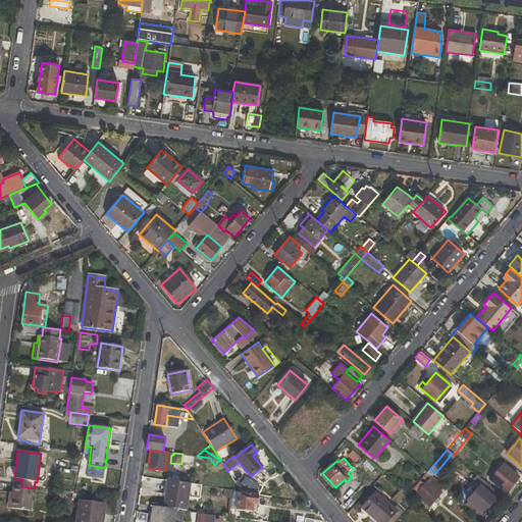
[(219,471),(225,467),(223,464),(220,460),(214,465),(219,471)]
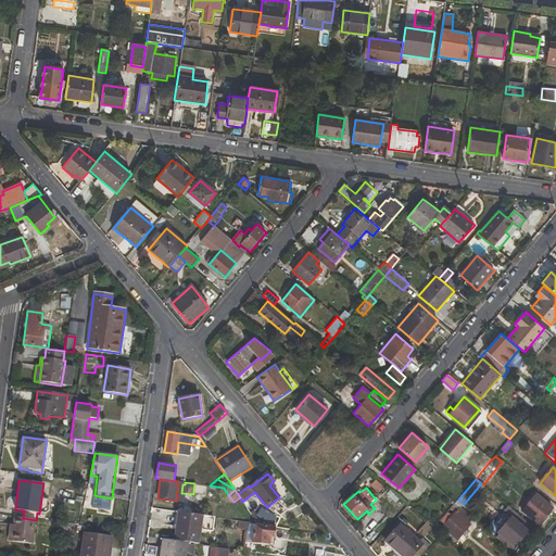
[(91,495),(86,494),(84,507),(90,508),(92,497),(91,495)]
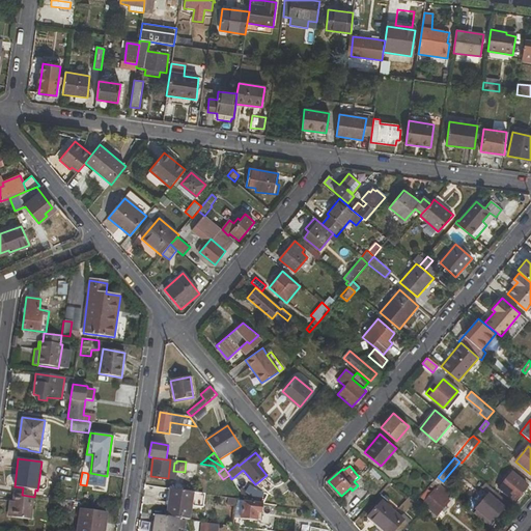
[(214,475),(219,482),(223,479),(218,473),(214,475)]
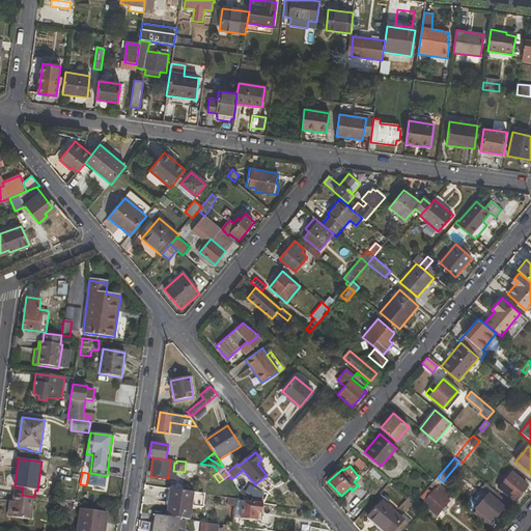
[(514,502),(528,486),(511,473),(499,488),(514,502)]
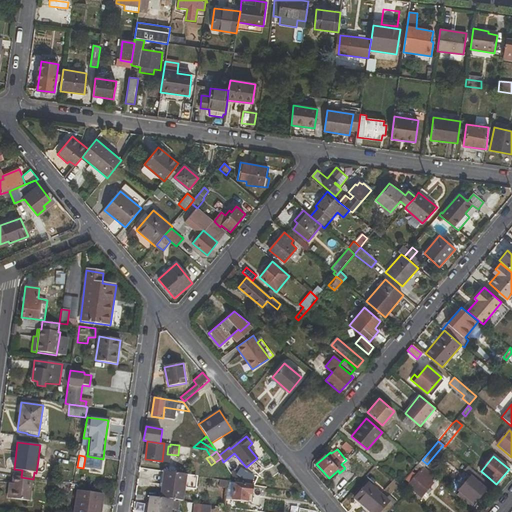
[(46,464),(44,461),(38,460),(36,473),(42,474),(45,472),(46,464)]
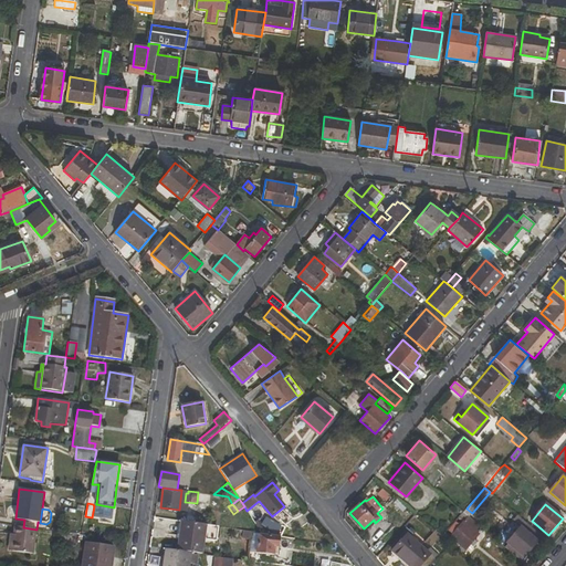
[(481,528),(469,517),(472,513),(467,509),(463,512),(459,517),(463,522),(460,525),(457,523),(451,528),(454,531),(451,536),(446,532),(442,536),(451,544),(462,554),(480,535),(478,533),(481,528)]
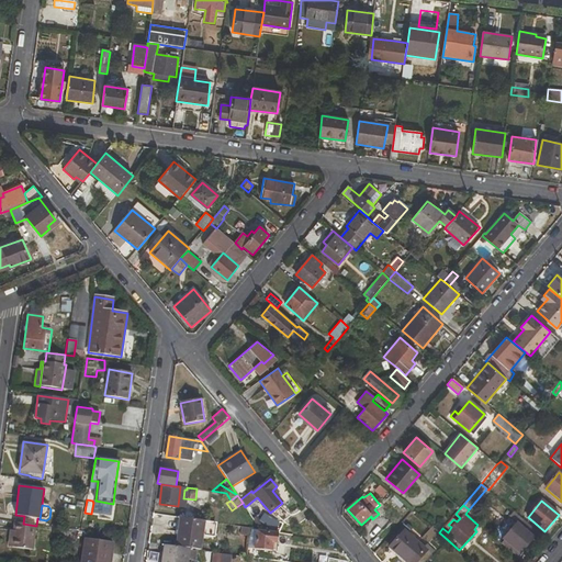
[(361,525),(347,509),(344,512),(359,527),(361,525)]
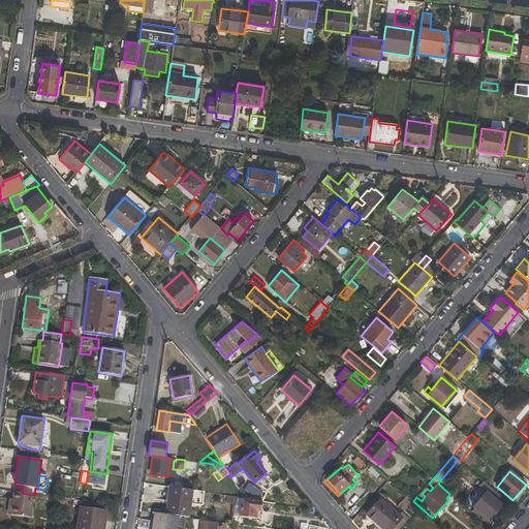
[(484,481),(480,486),(486,491),(490,494),(494,490),(484,481)]
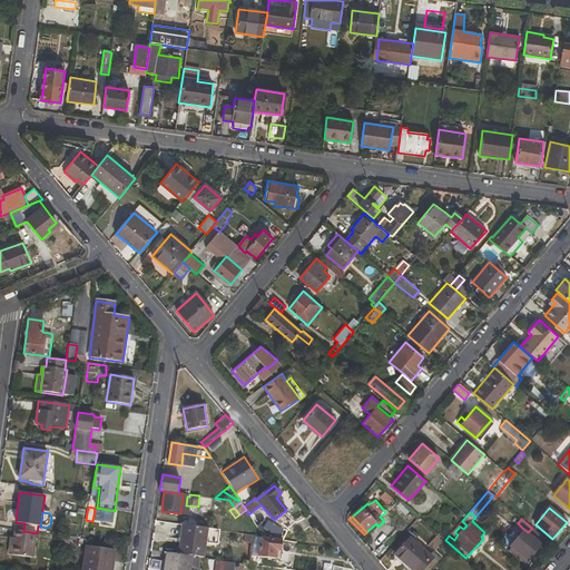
[(198,558),(204,558),(207,529),(182,524),(177,554),(198,558)]
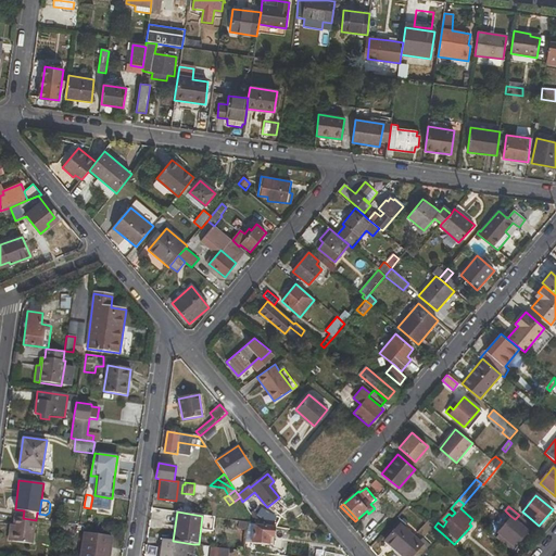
[(515,548),(530,532),(515,519),(510,516),(496,533),(515,548)]
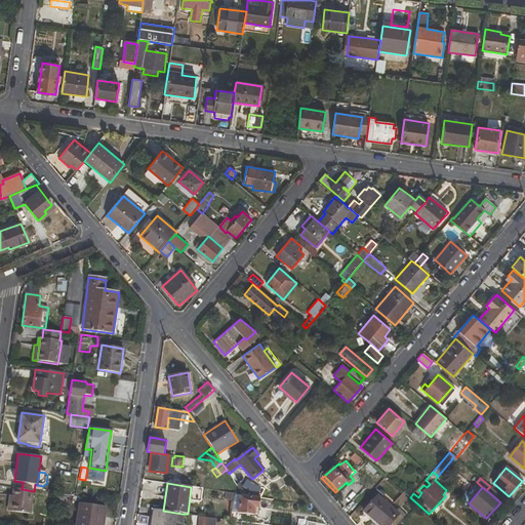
[(34,491),(22,489),(13,488),(12,495),(10,512),(30,515),(34,491)]
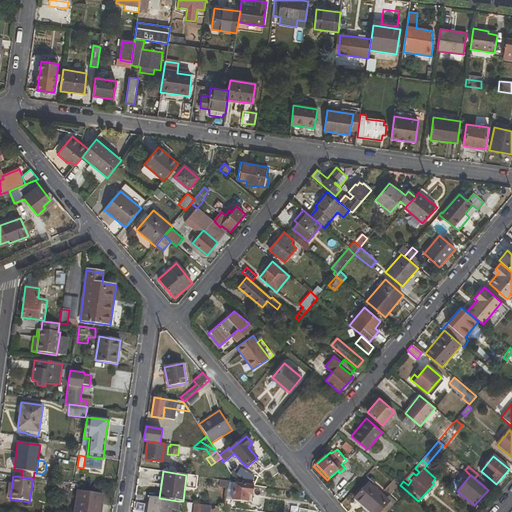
[(213,487),(227,489),(228,481),(214,479),(213,487)]
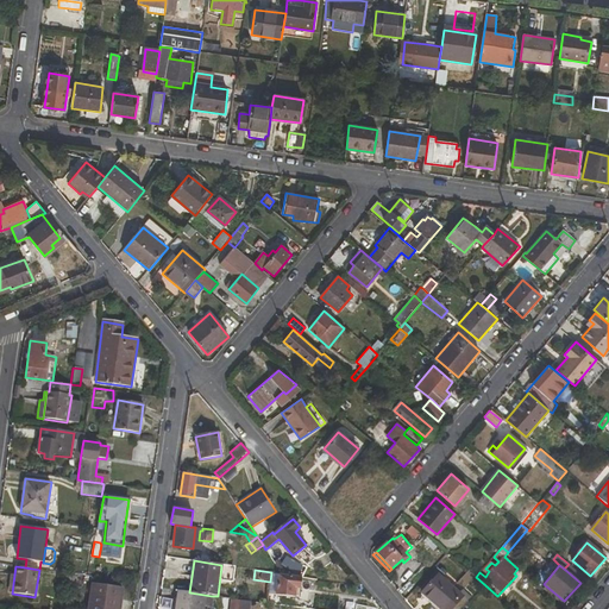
[(61,590),(73,592),(74,585),(75,575),(63,572),(61,590)]
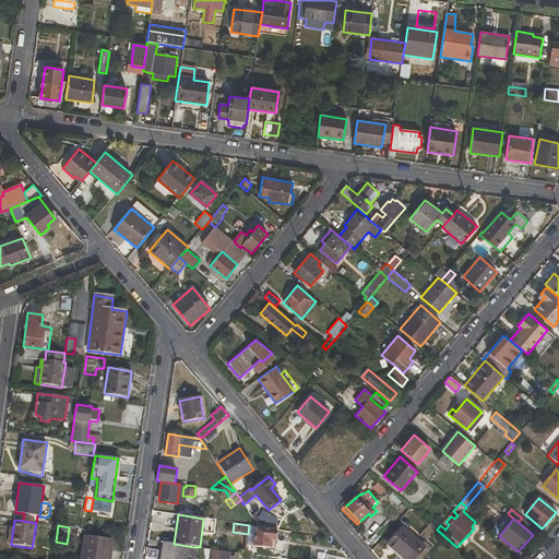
[(68,537),(81,538),(82,534),(82,530),(80,528),(69,527),(68,537)]
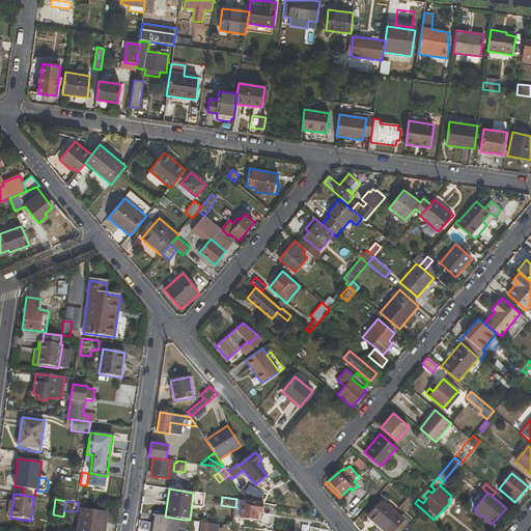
[(260,512),(262,504),(243,501),(241,519),(257,521),(258,512),(260,512)]
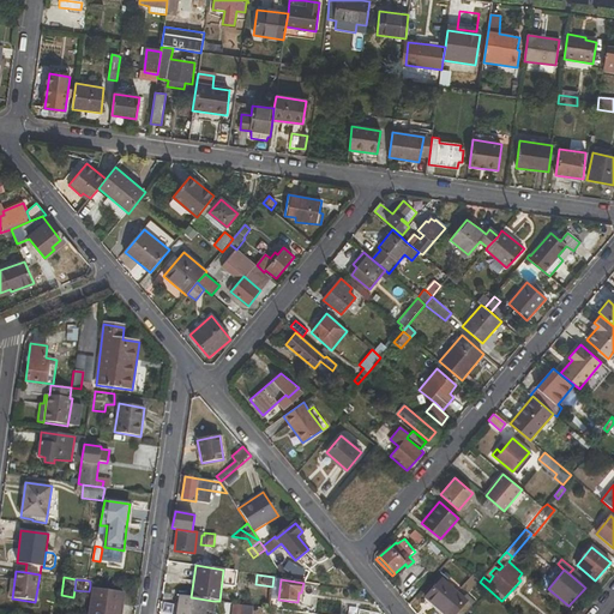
[(443,613),(456,613),(468,601),(441,579),(426,599),(443,613)]
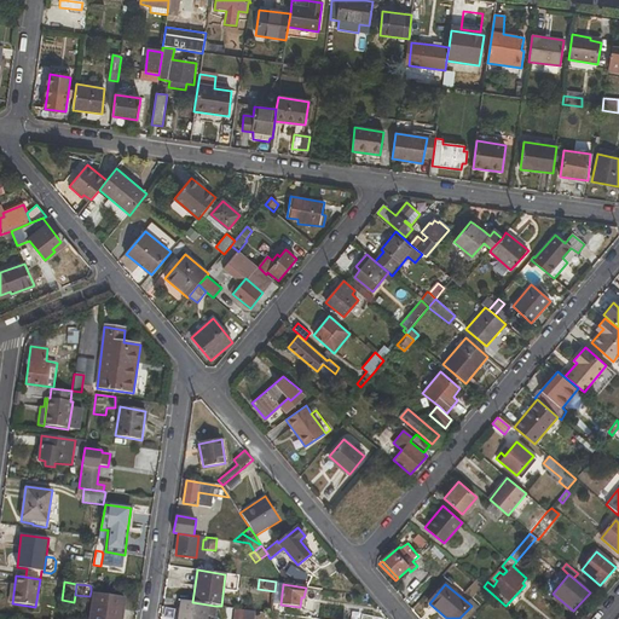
[(121,618),(125,597),(93,594),(88,618),(121,618)]
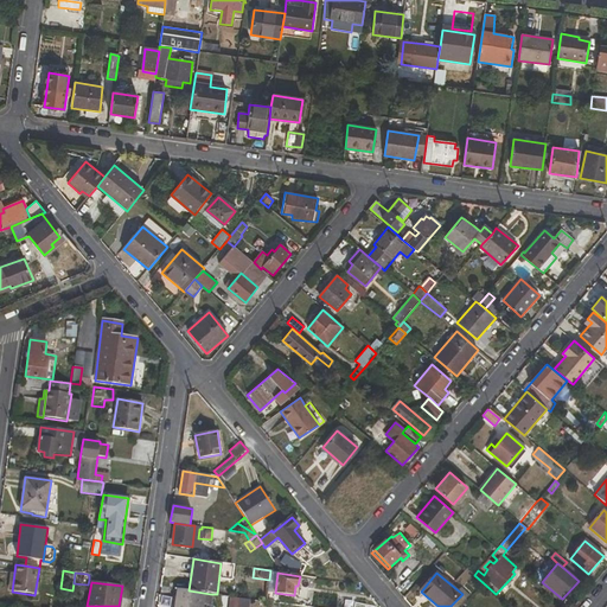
[(211,594),(189,590),(173,588),(171,600),(176,601),(174,606),(202,606),(203,605),(209,606),(211,594)]
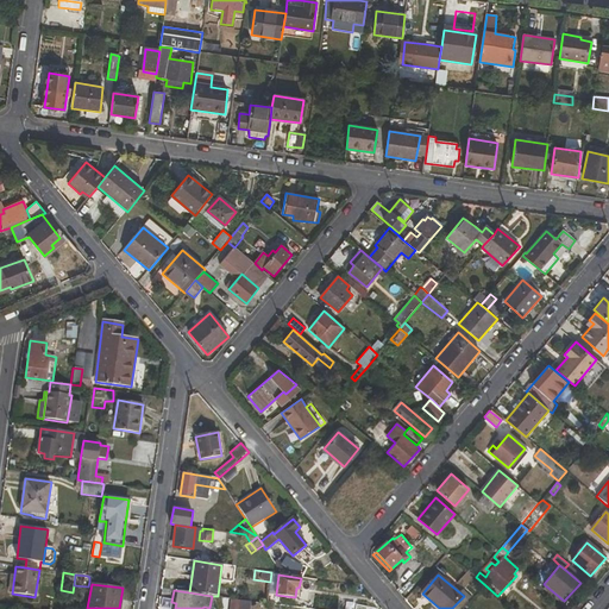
[(231,608),(239,608),(240,600),(232,598),(231,608)]
